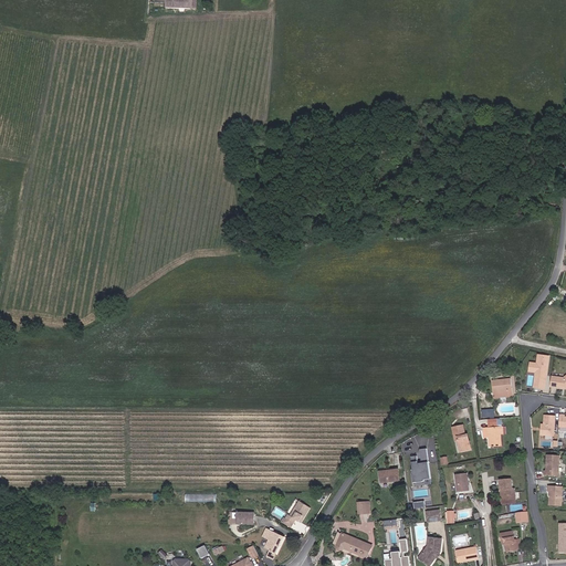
[(546,381),(549,357),(538,355),(537,364),(531,363),(530,371),(536,373),(535,377),(542,378),(541,381),(546,381)]
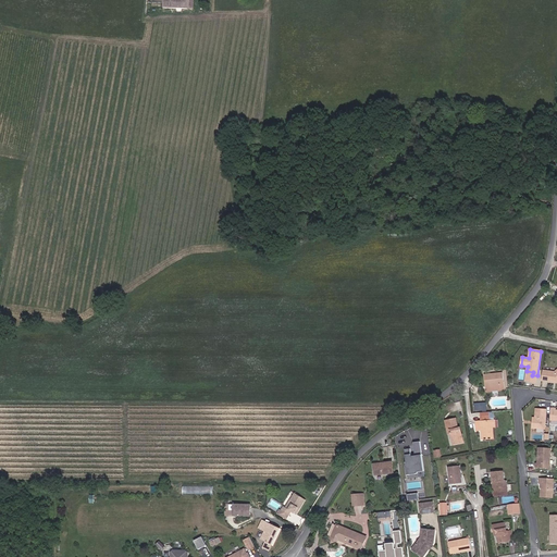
[(536,382),(537,375),(532,375),(533,372),(527,371),(525,381),(536,382)]
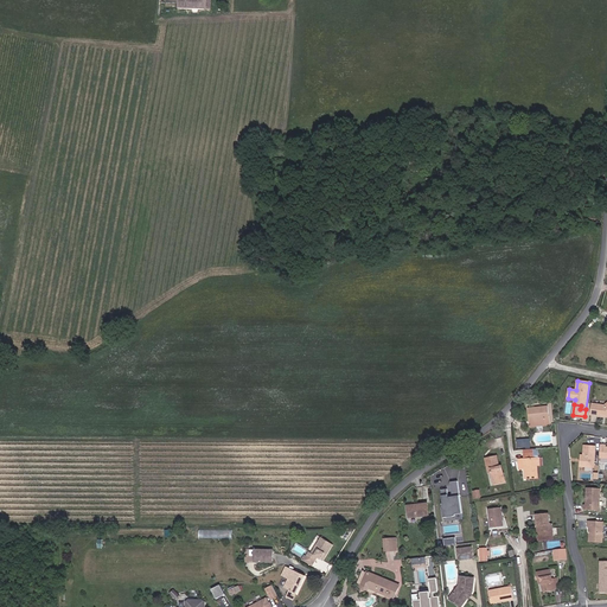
[(606,404),(606,406),(592,404),(590,415),(604,416),(604,415),(606,416),(606,417),(606,416),(606,404)]
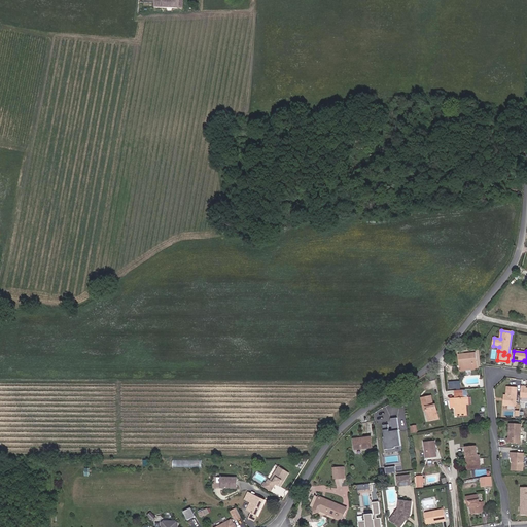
[(478,369),(476,353),(459,354),(460,366),(470,365),(471,370),(478,369)]
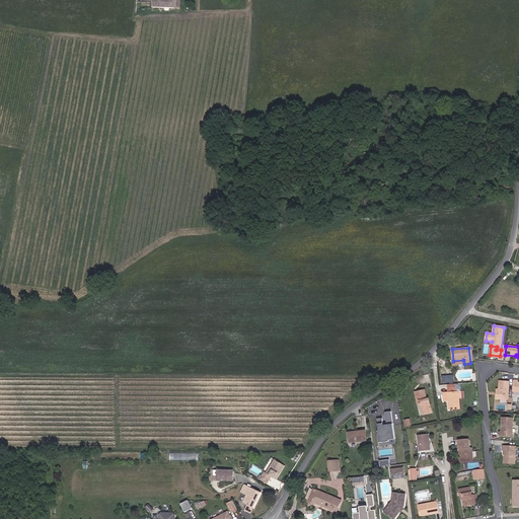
[(508,399),(509,381),(500,380),(499,389),(497,389),(496,398),(508,399)]
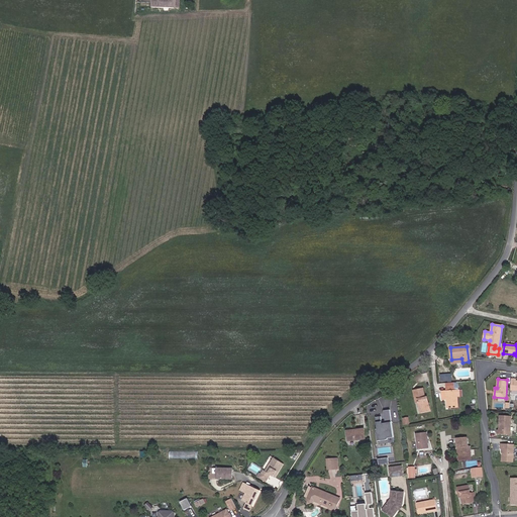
[(457,396),(457,391),(454,391),(454,383),(446,384),(446,391),(442,392),(442,400),(447,399),(447,408),(458,407),(457,396)]
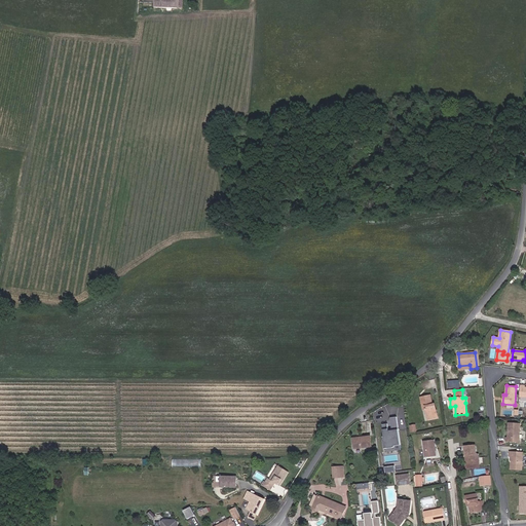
[(438,418),(435,404),(433,405),(430,396),(421,398),(422,407),(425,406),(426,409),(428,419),(438,418)]
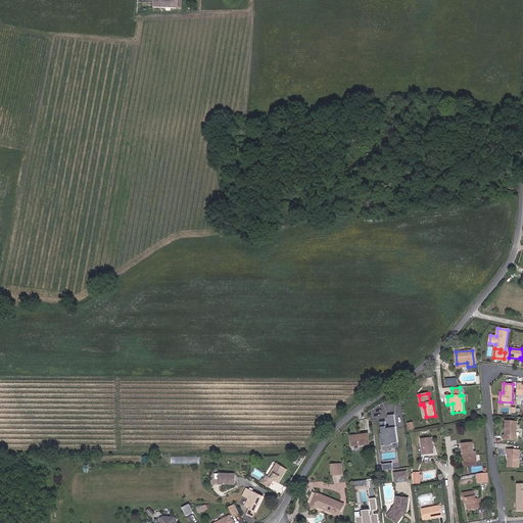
[(398,442),(394,415),(388,416),(390,429),(387,430),(385,422),(380,422),(382,438),(381,438),(382,446),(392,445),(392,443),(398,442)]
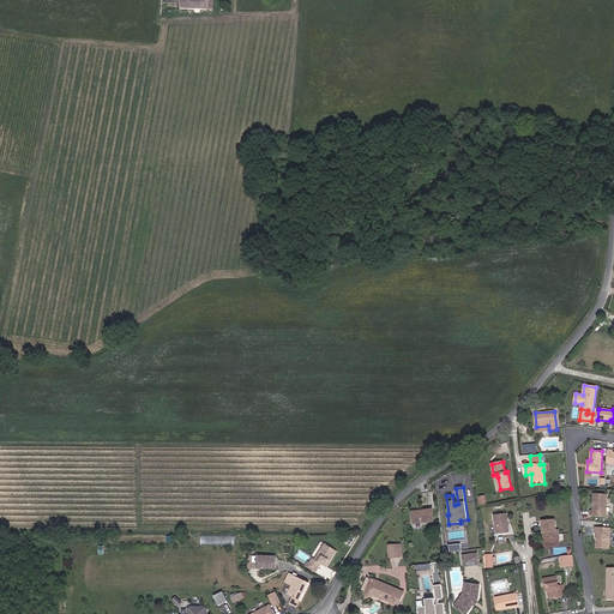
[(606,517),(608,494),(594,493),(593,511),(591,511),(591,516),(606,517)]
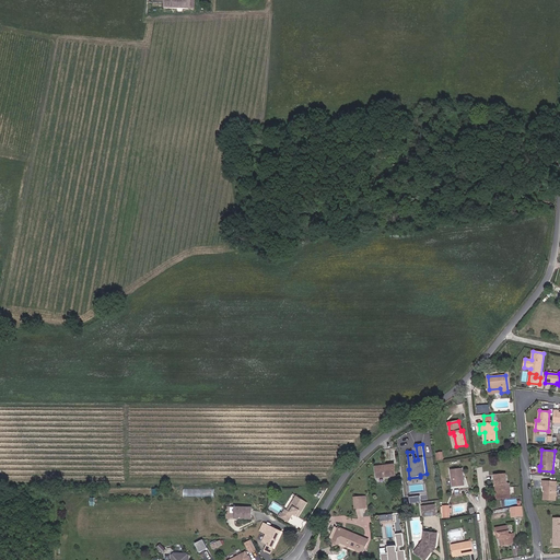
[(396,476),(395,465),(376,467),(377,478),(396,476)]
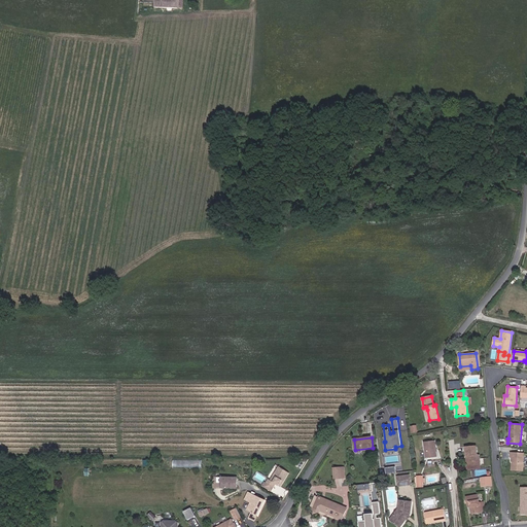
[(436,456),(435,442),(424,443),(426,457),(436,456)]
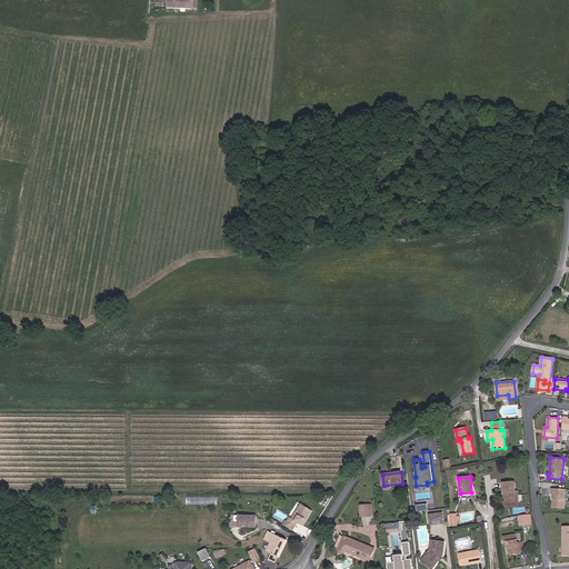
[(519,505),(518,491),(515,491),(515,482),(502,482),(503,492),(506,492),(507,502),(505,502),(505,506),(519,505)]
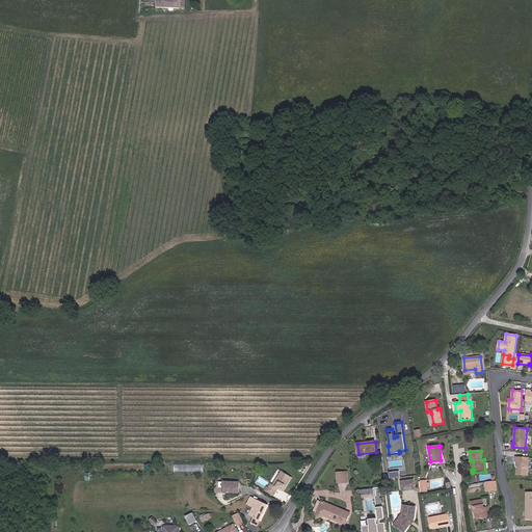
[(528,475),(529,457),(516,457),(515,461),(517,461),(516,474),(528,475)]
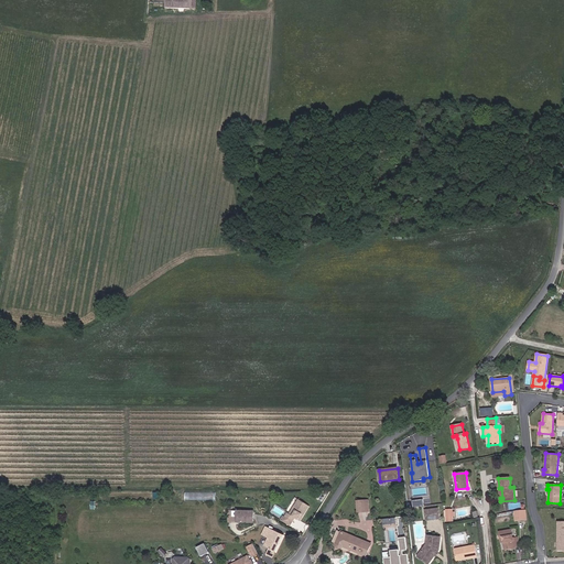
[(304,516),(310,507),(299,499),(290,513),(288,512),(286,514),(288,516),(285,517),(293,522),(295,518),(299,520),(302,514),(304,516)]
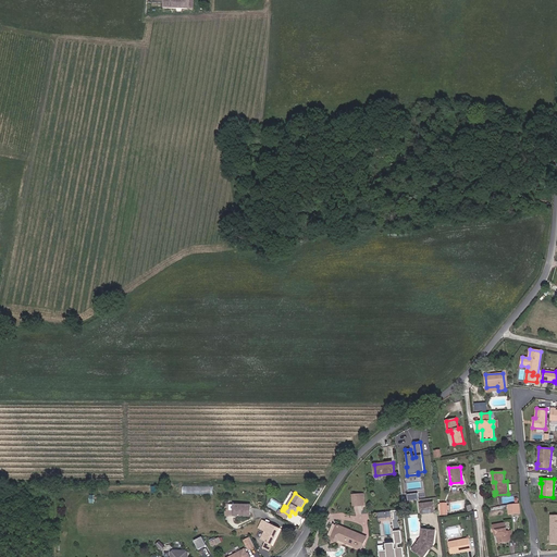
[(434,512),(433,502),(420,504),(421,515),(434,512)]
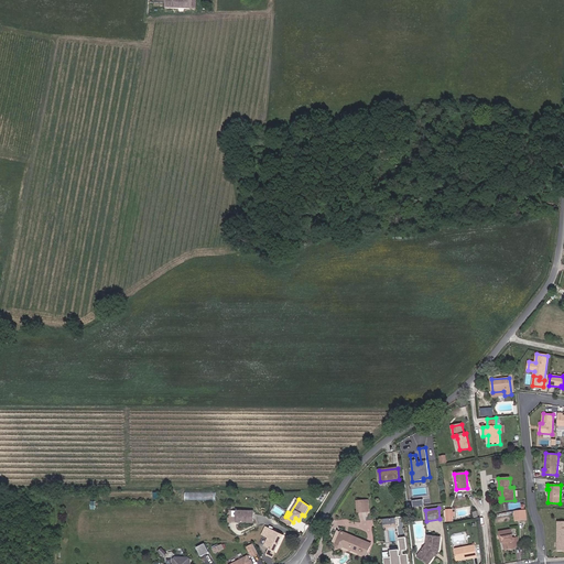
[(527,520),(525,510),(516,511),(517,520),(527,520)]
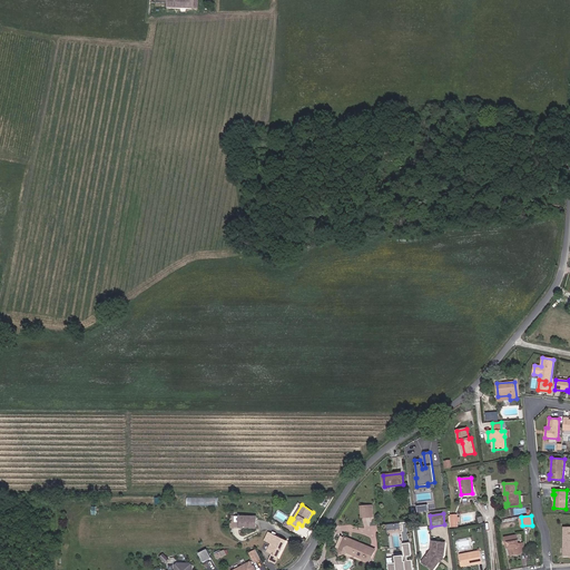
[(256,528),(257,517),(239,517),(239,528),(256,528)]
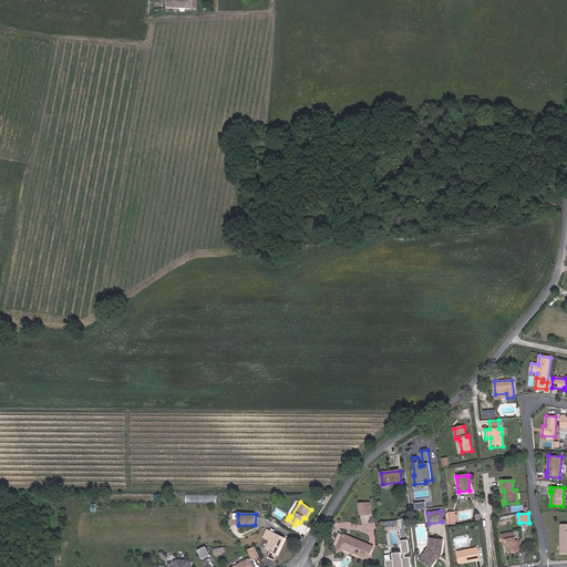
[(279,546),(280,545),(281,545),(286,538),(268,529),(264,538),(270,540),(266,549),(270,552),(277,555),(281,547),(279,546)]
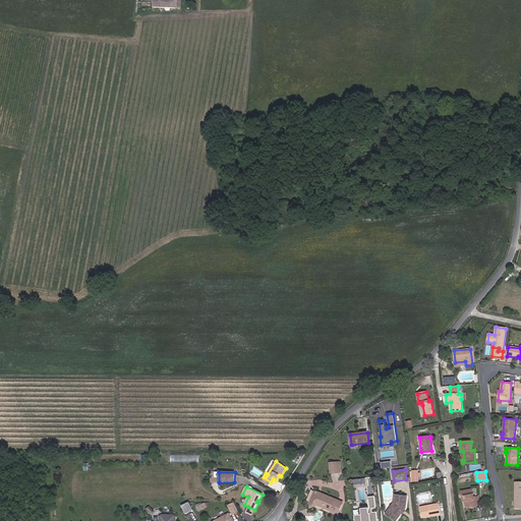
[(338,514),(343,503),(315,490),(315,491),(311,489),(307,501),(310,502),(310,504),(310,505),(311,506),(312,507),(314,507),(315,507),(316,506),(317,505),(338,514)]
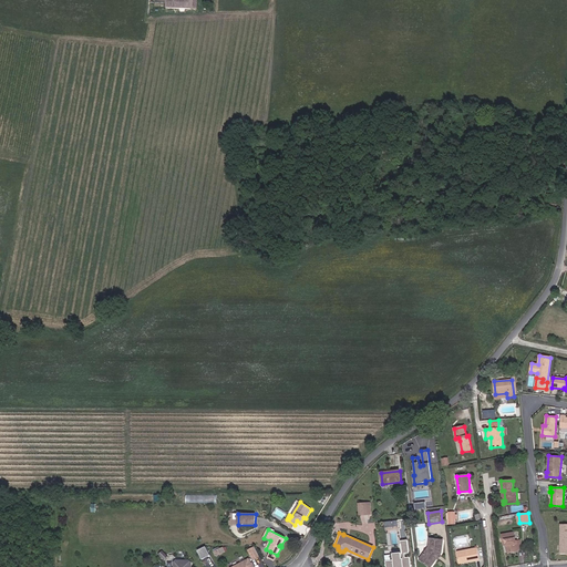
[(522,549),(521,540),(516,542),(516,537),(515,538),(514,533),(502,535),(504,542),(506,542),(506,545),(507,553),(516,552),(515,549),(517,548),(517,549),(522,549)]
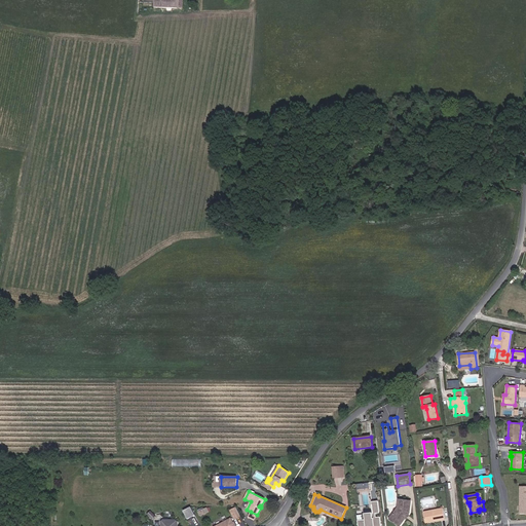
[(408,515),(410,513),(411,501),(399,499),(398,508),(389,519),(399,525),(400,525),(406,518),(408,515)]
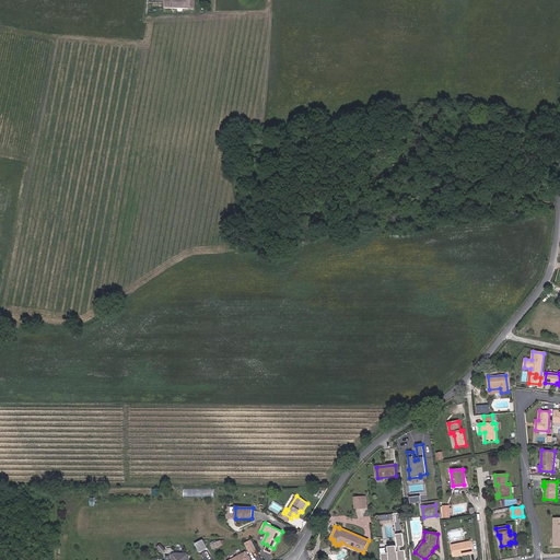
[(405,559),(404,550),(400,550),(399,547),(405,546),(403,533),(394,534),(395,545),(387,546),(387,552),(380,553),(381,559),(405,559)]
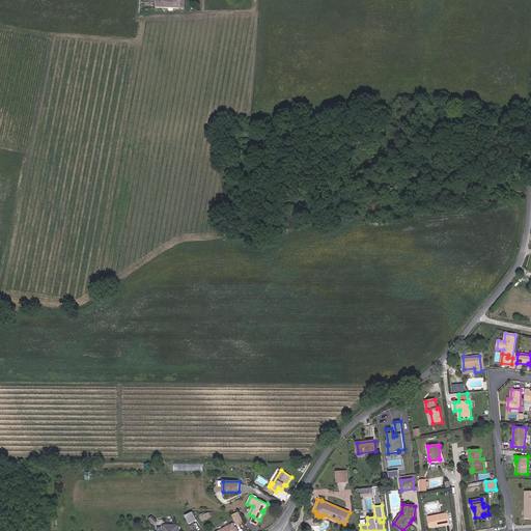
[(197,520),(193,511),(186,515),(190,524),(197,520)]
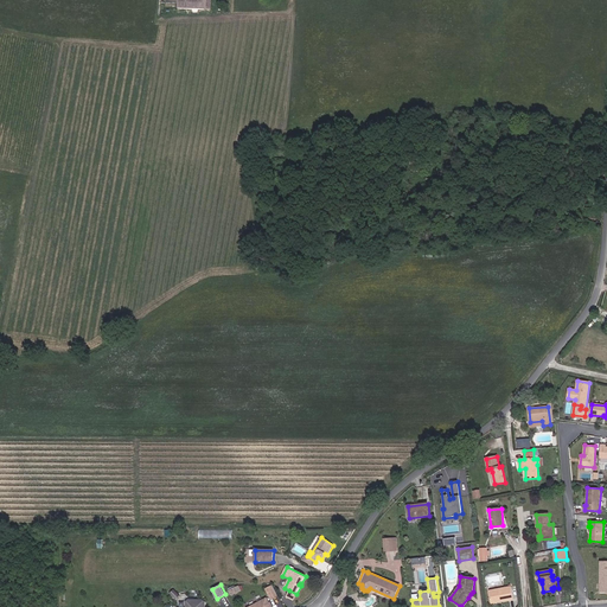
[(278,595),(273,585),(266,588),(272,599),(278,595)]
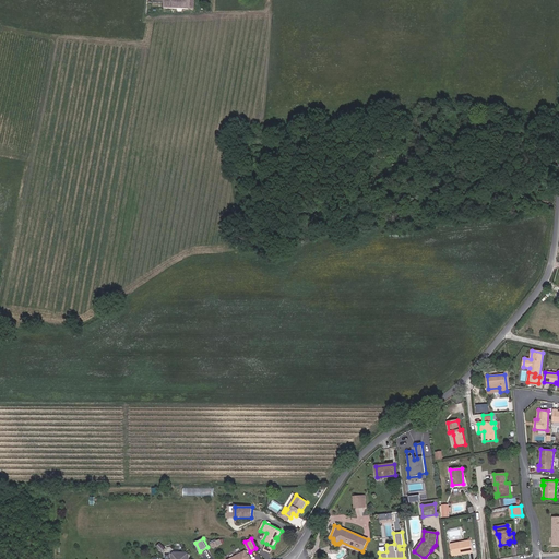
[(473,551),(471,540),(450,544),(452,556),(473,551)]
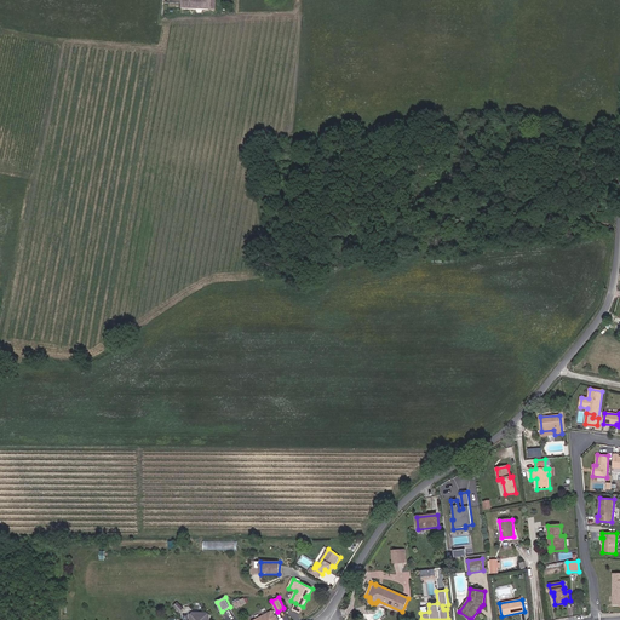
All buildings are outlined.
